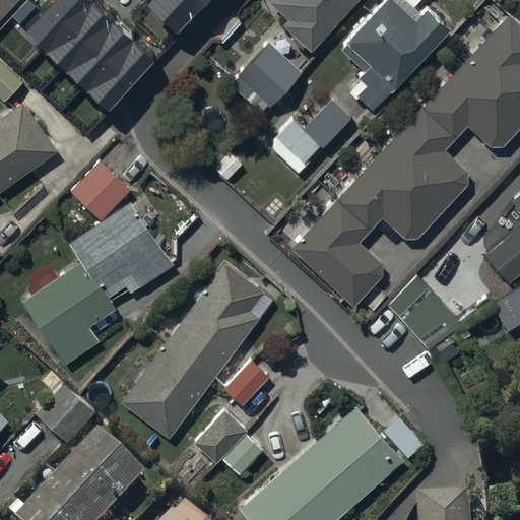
[(0,0),(0,20),(19,0),(0,0)]
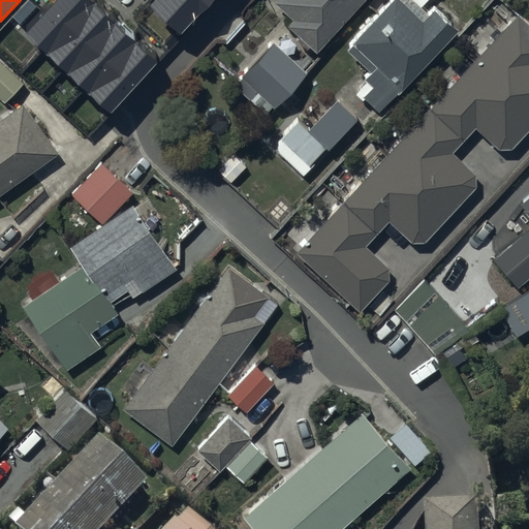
[(98,0),(49,0),(22,29),(109,109),(158,55),(98,0)]
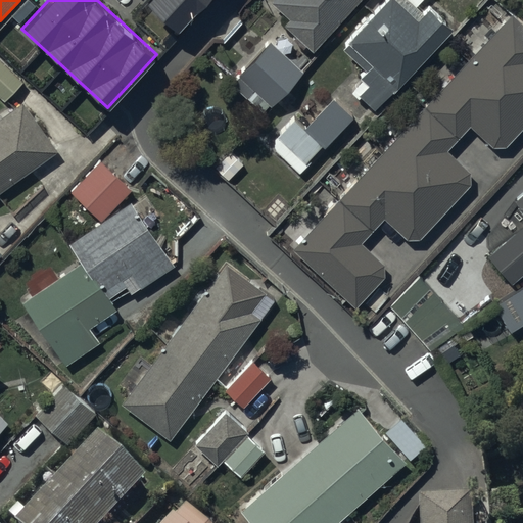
[(152,0),(150,2),(179,29),(205,0),(152,0)]
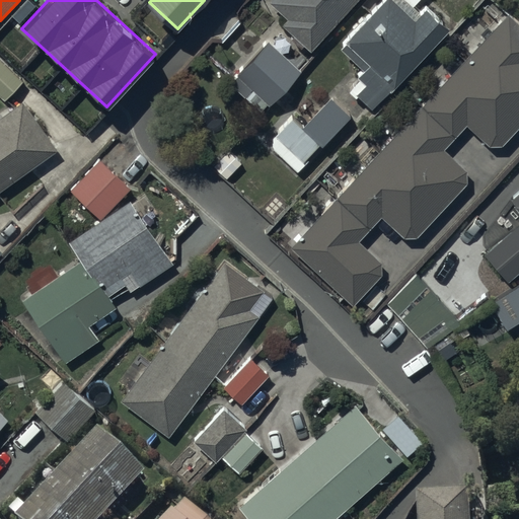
[(312,50),(358,0),(271,0),(270,2),(289,19),(284,24),(312,50)]
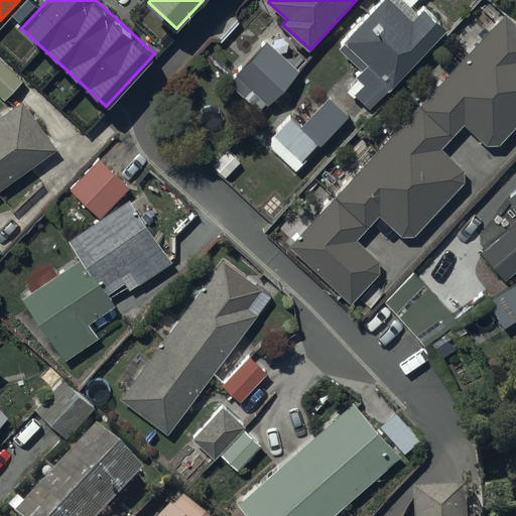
[(372,108),(446,30),(424,9),(413,21),(391,0),(385,0),(340,48),(363,71),(357,77),(365,85),(357,93),(372,108)]
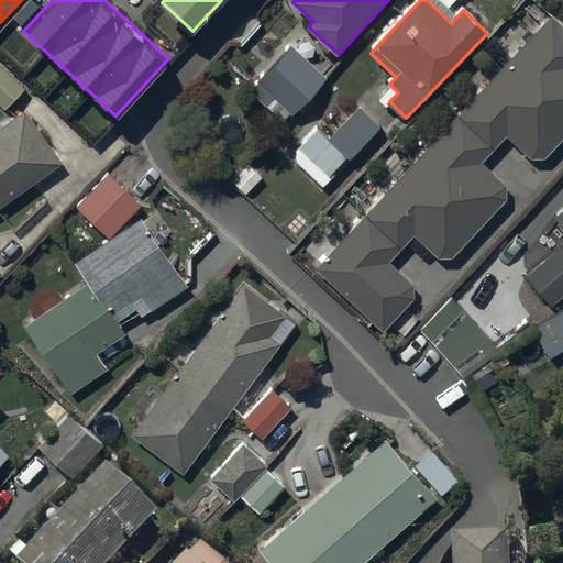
[(562,22),(553,13),(313,268),(383,334),(415,300),(416,286),(392,263),(417,236),(440,258),(452,258),(507,200),(507,187),(481,163),(506,135),(532,159),(545,158),(562,140),(562,22)]
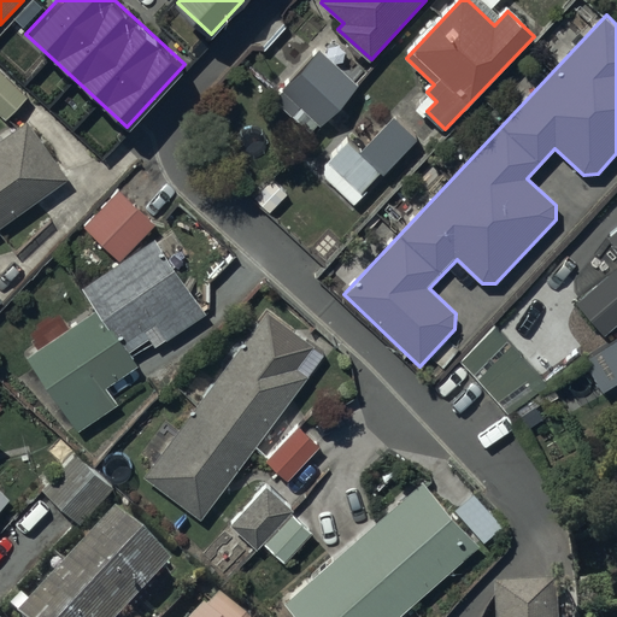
[(358,83),(319,48),(274,99),(312,134),(358,83)]
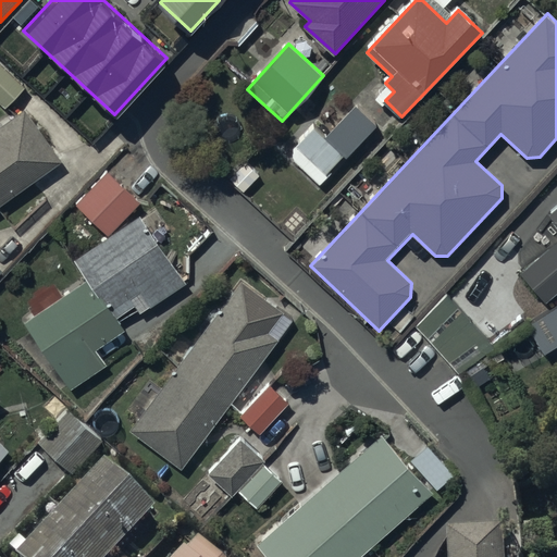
[(0,62),(0,100),(8,107),(26,86),(0,62)]
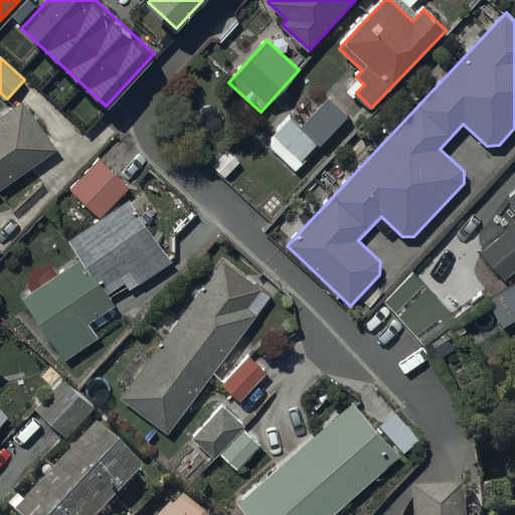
[(347,112),(324,91),(296,122),(286,112),(263,137),(296,167),(347,112)]
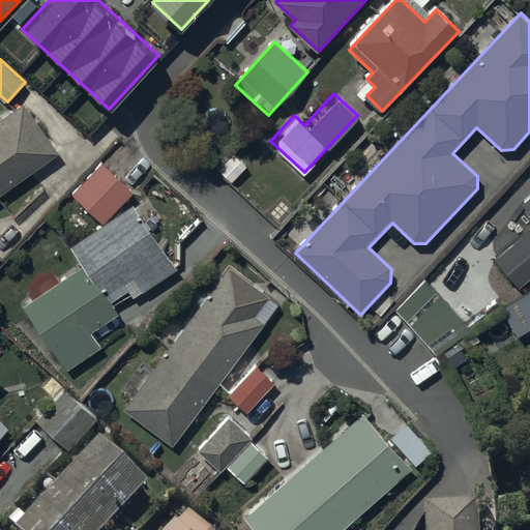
[(0,197),(60,154),(25,105),(0,121),(0,197)]
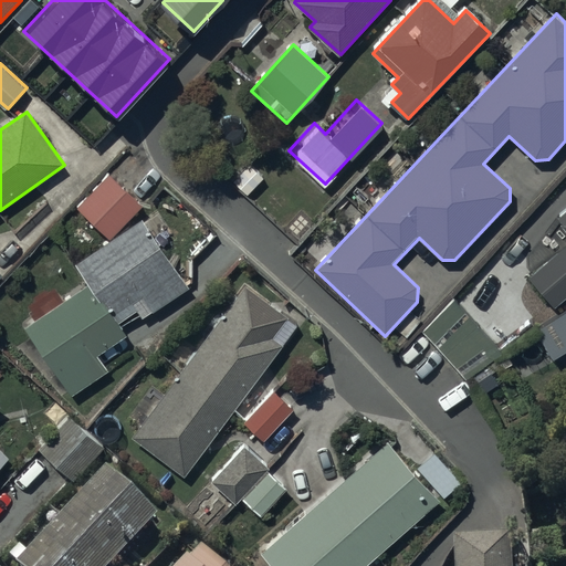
[(565,211),(558,218),(563,223),(562,224),(565,229),(565,244),(526,278),(554,310),(565,299),(565,211)]
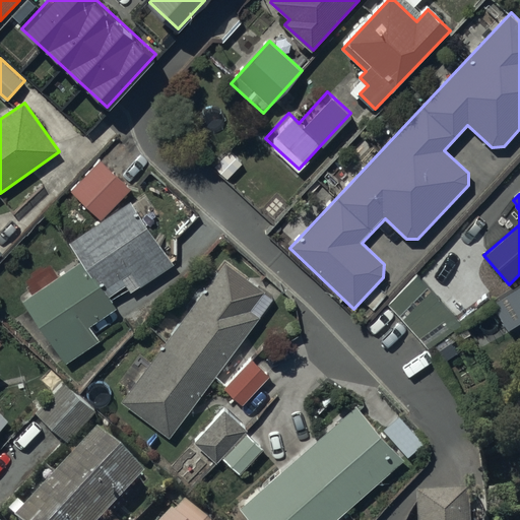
[(132,200),(70,242),(83,262),(25,301),(66,362),(100,340),(90,327),(118,309),(110,296),(127,284),(133,294),(176,264),(132,200)]
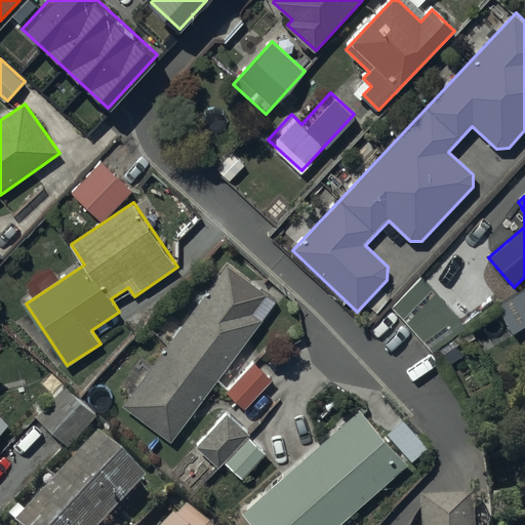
[(229,265),(125,405),(173,440),(275,304),(267,297),(269,294),(229,265)]
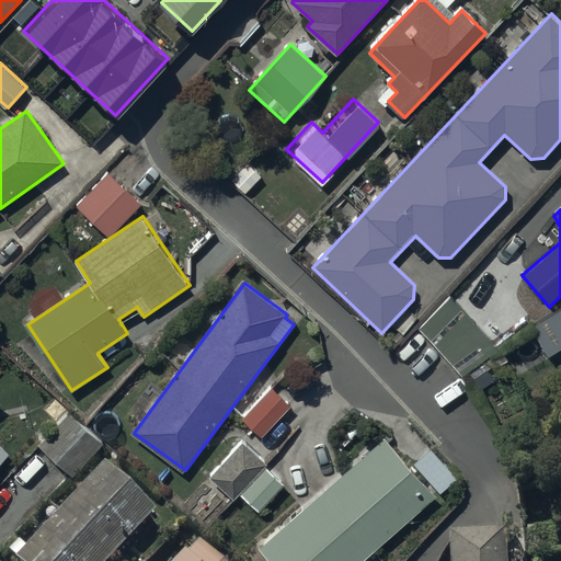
[(450,300),(419,328),(462,377),(494,350),(450,300)]
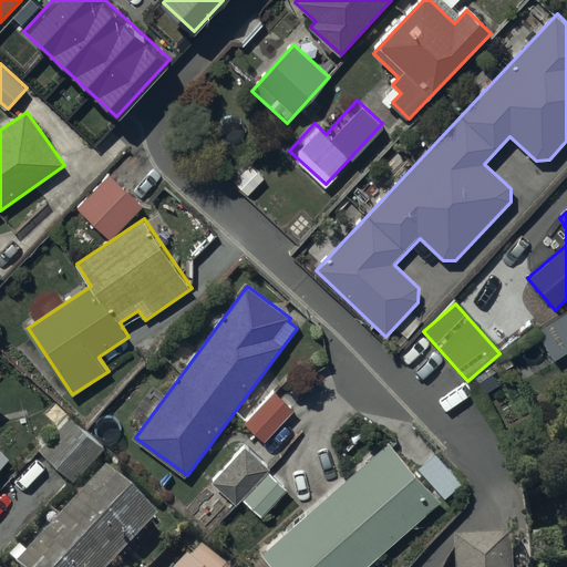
[(556,361),(566,354),(566,312),(537,331),(556,361)]
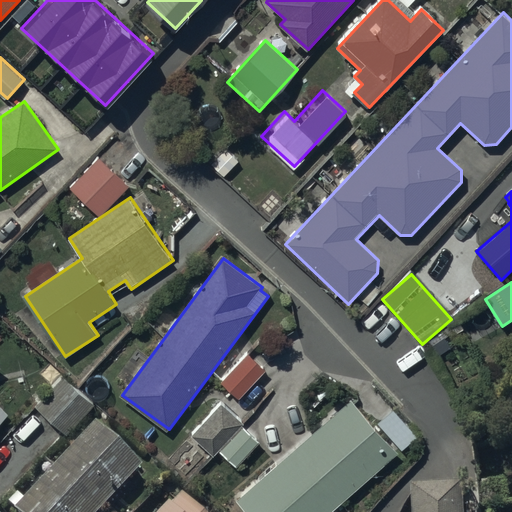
[(245,349),(218,377),(236,394),(263,366),(245,349)]
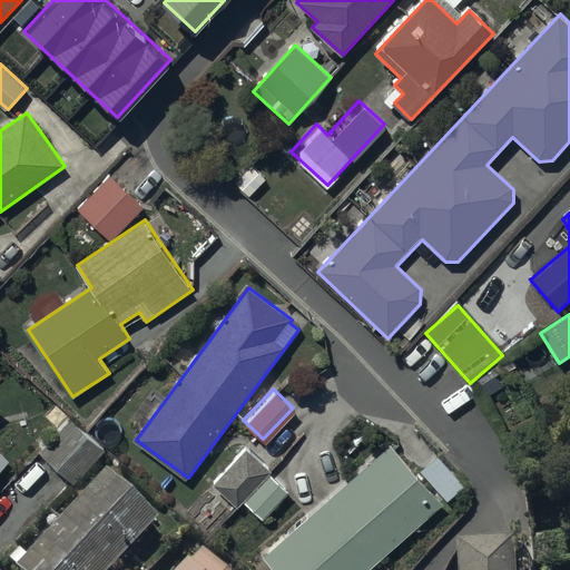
[(0,470),(9,461),(0,451),(0,410),(2,409),(0,406),(0,470)]
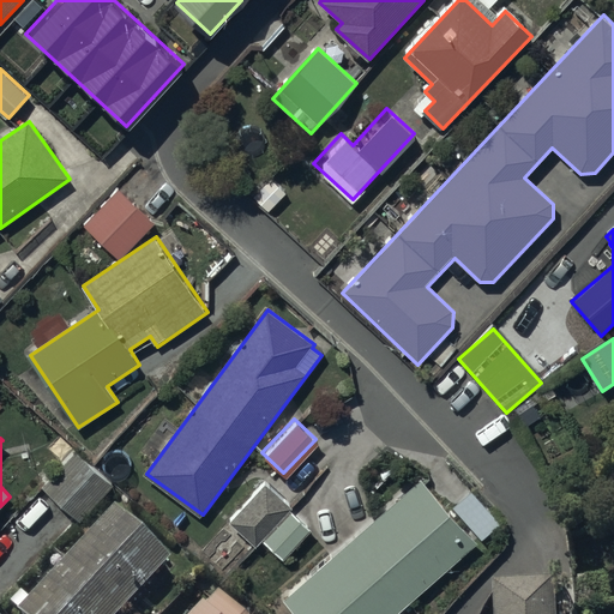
[(74,444),(40,480),(78,516),(113,480),(74,444)]
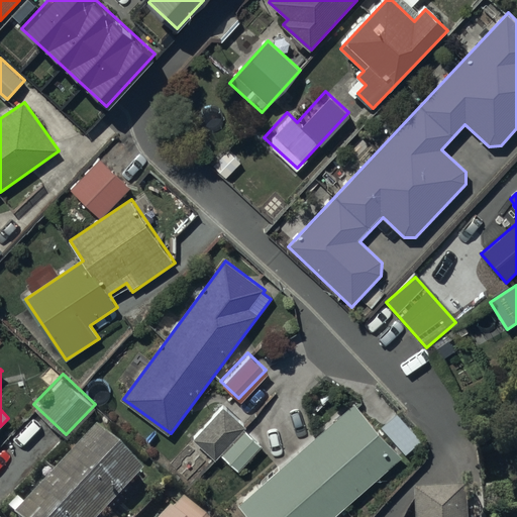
[(333,516),(402,457),(354,404),(239,505),(250,516),(333,516)]
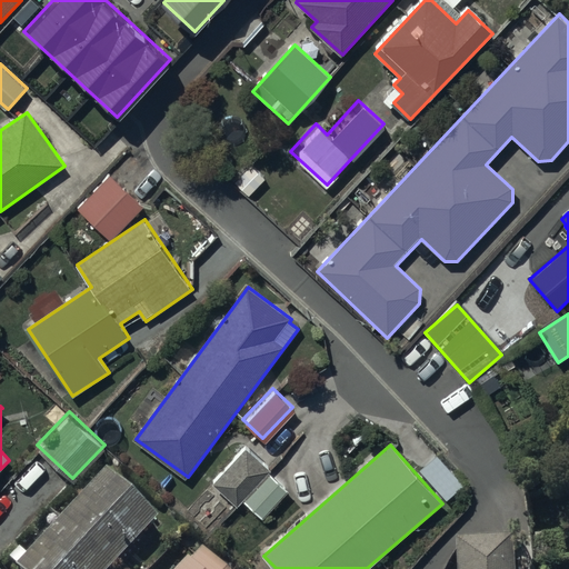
[(238,507),(271,471),(247,449),(213,486),(238,507)]
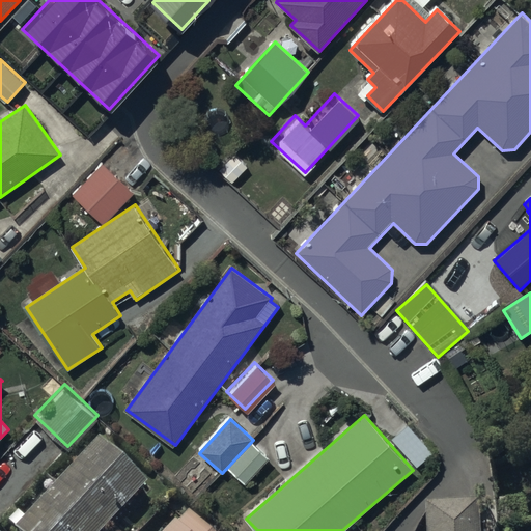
[(411,419),(395,434),(418,459),(434,445),(411,419)]
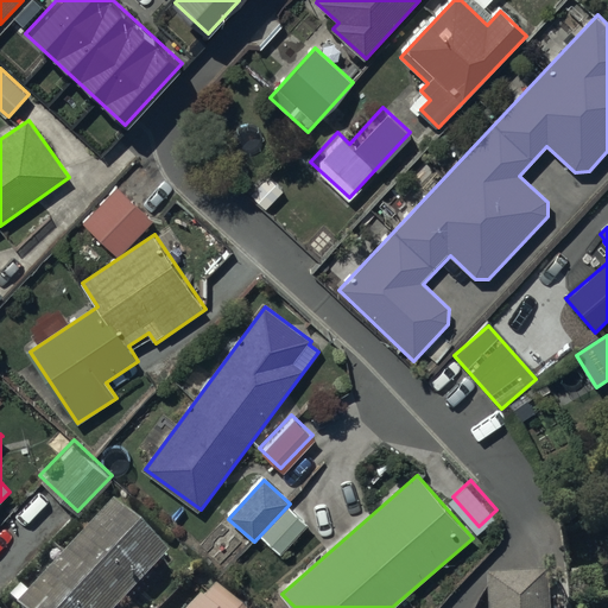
[(308,527),(287,510),(263,537),(282,555),(308,527)]
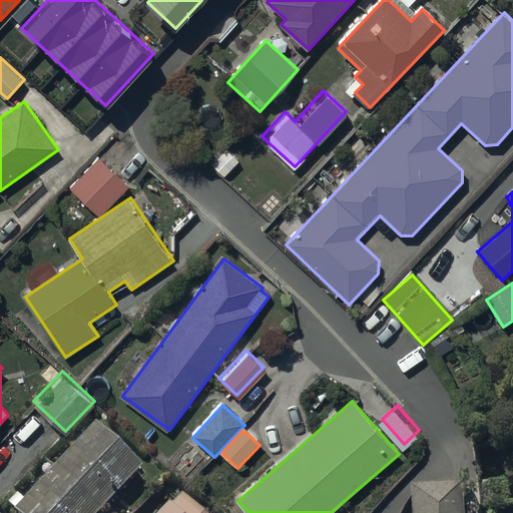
[(108,512),(144,476),(97,432),(21,512),(108,512)]
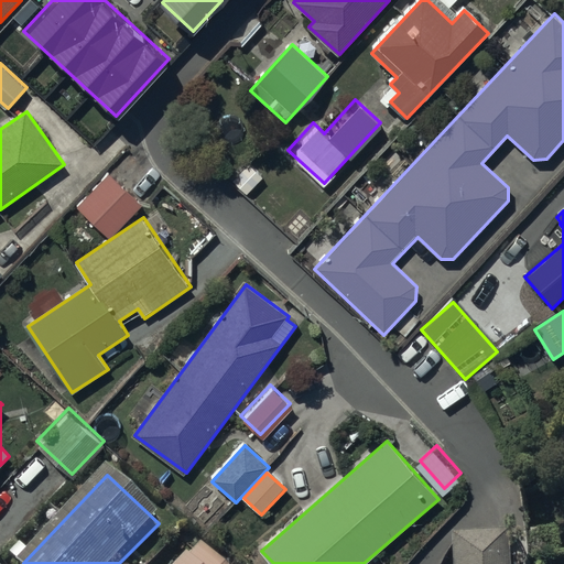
[(511,563),(510,538),(454,541),(455,563),(511,563)]
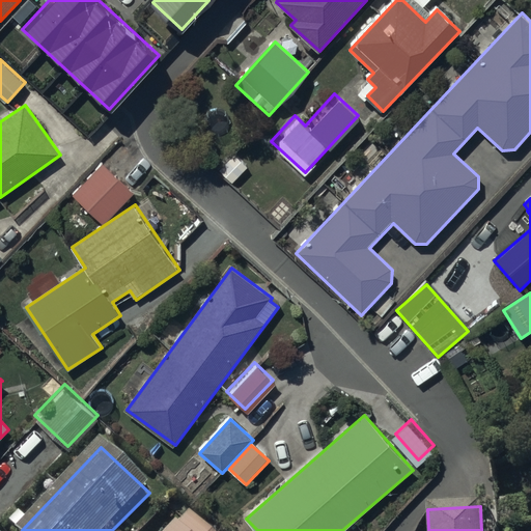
[(202,530),(192,521),(182,530),(202,530)]
